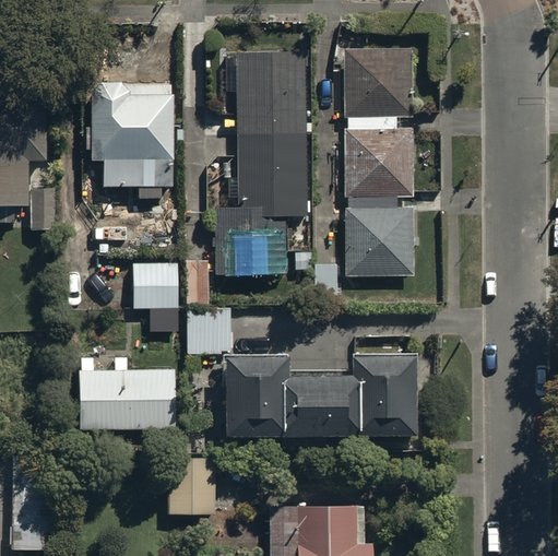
[(396,129),(396,116),(412,116),(411,49),(344,49),(344,117),(347,117),(348,129),(396,129)]
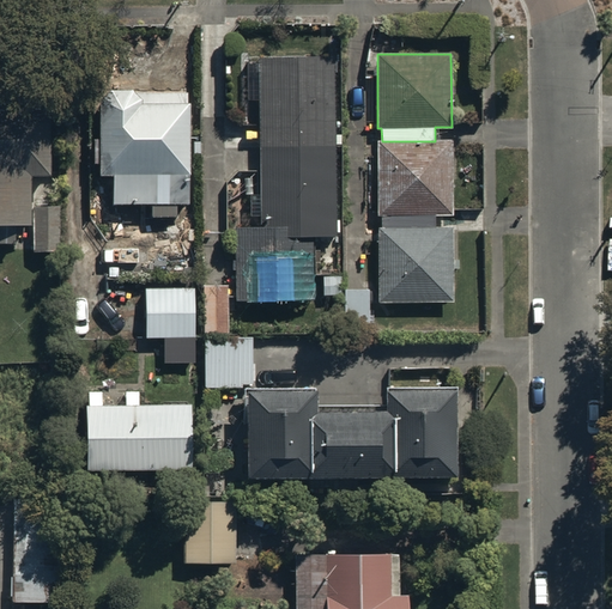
[(334,59),(259,59),(260,229),(234,229),(234,299),(313,299),(313,236),(334,236),(334,59)]
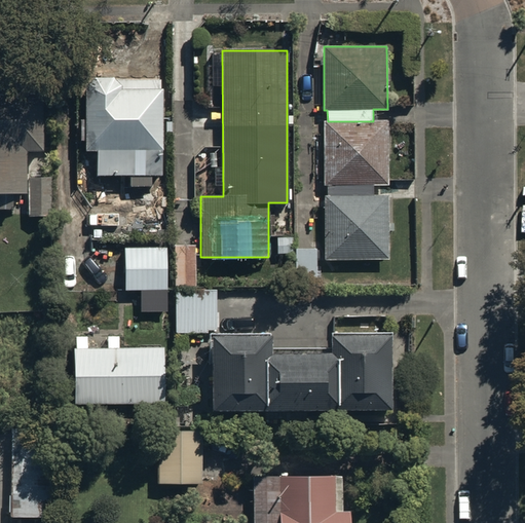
[(0,75),(0,209),(14,210),(14,190),(27,190),(27,151),(43,151),(43,76),(0,75)]
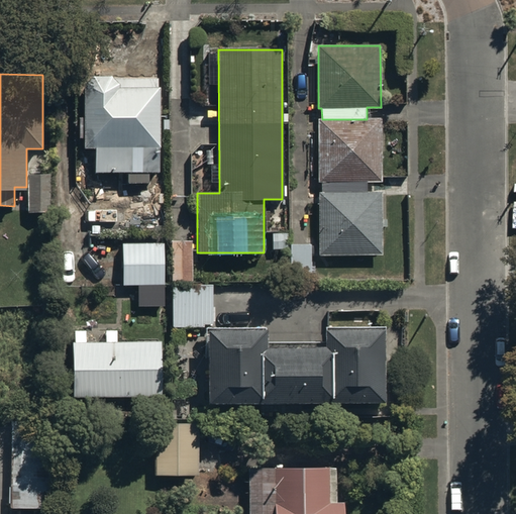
[(155,76),(83,75),(82,145),(95,145),(95,172),(127,173),(127,182),(149,183),(149,171),(159,171),(161,86),(155,86),(155,76)]
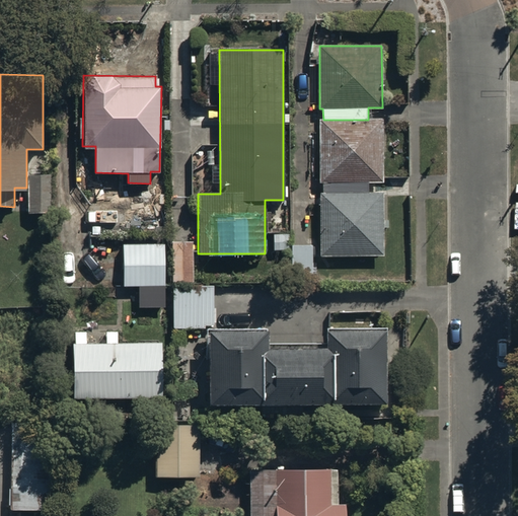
[(367,193),(367,182),(383,182),(383,120),(368,120),(323,120),(319,120),(319,183),(323,183),(323,193),(367,193)]
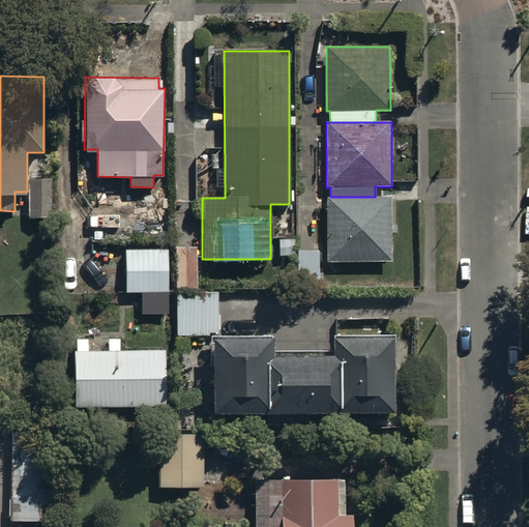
[(330,197),(326,197),(326,261),(390,261),(390,197),(375,197),(330,197)]
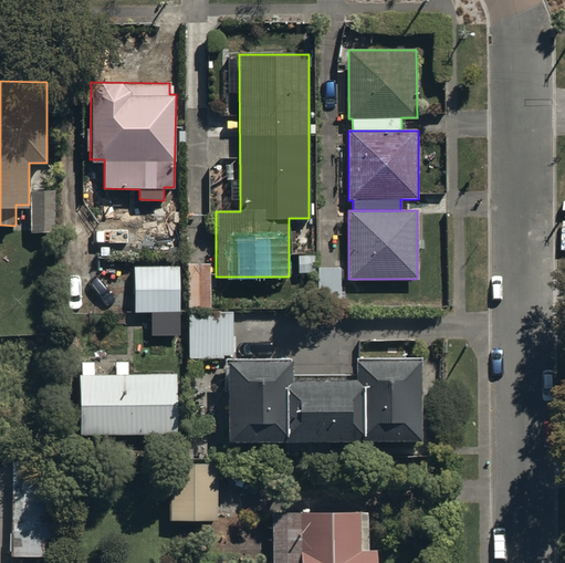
[(211,264),(188,264),(188,308),(211,308),(211,264)]
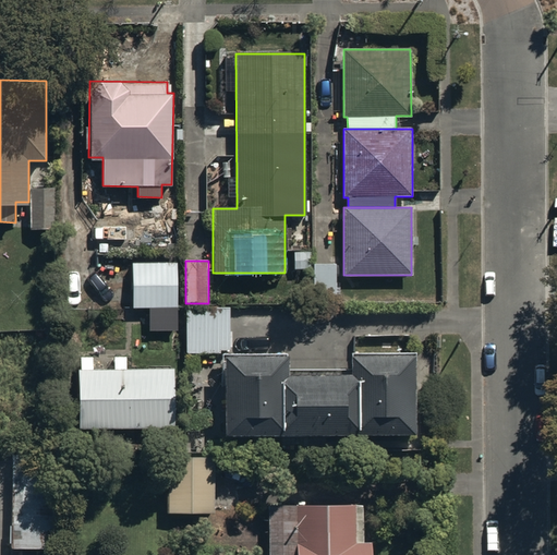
[(133,262),(133,309),(150,309),(150,327),(179,327),(179,262),(133,262)]
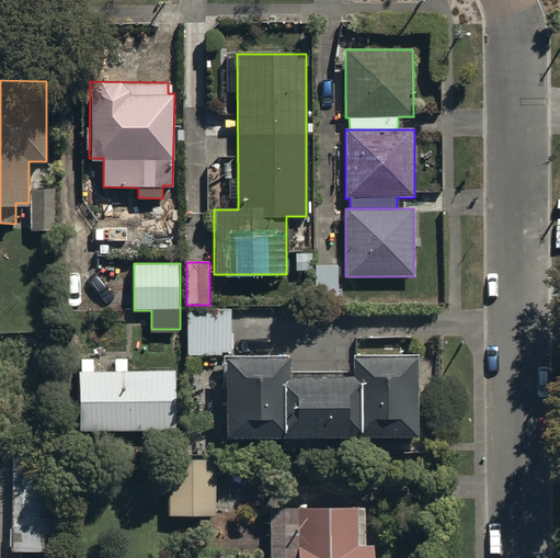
[(339,280),(339,265),(317,265),(317,299),(333,299),(333,280),(339,280)]
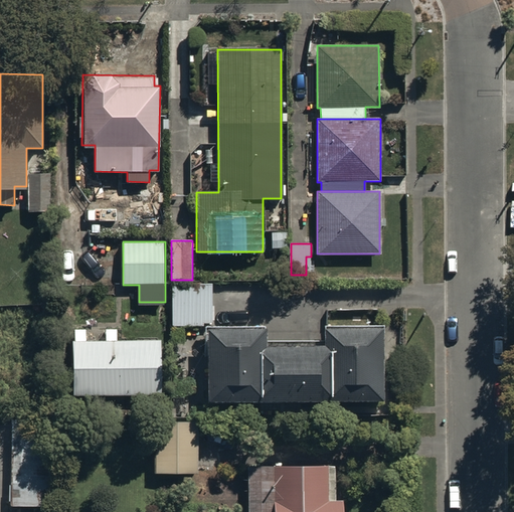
[(212,283),(172,283),(172,326),(204,326),(204,323),(212,323),(212,283)]
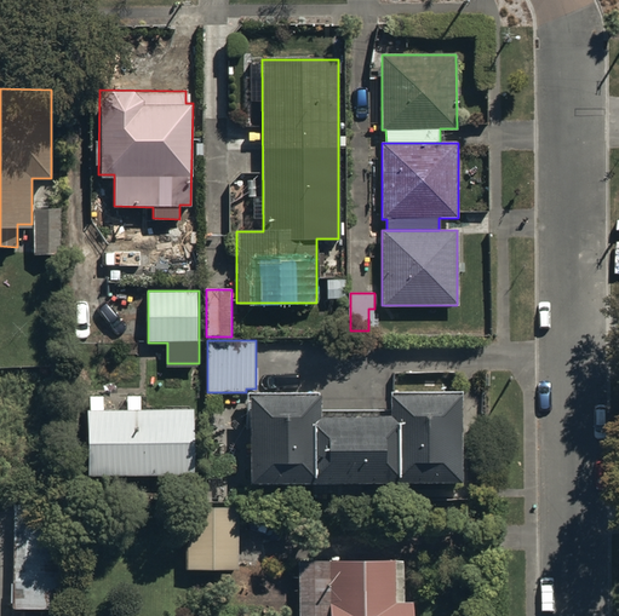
[(319,391),(248,391),(250,481),(462,477),(459,390),(390,391),(391,412),(320,413),(319,391)]
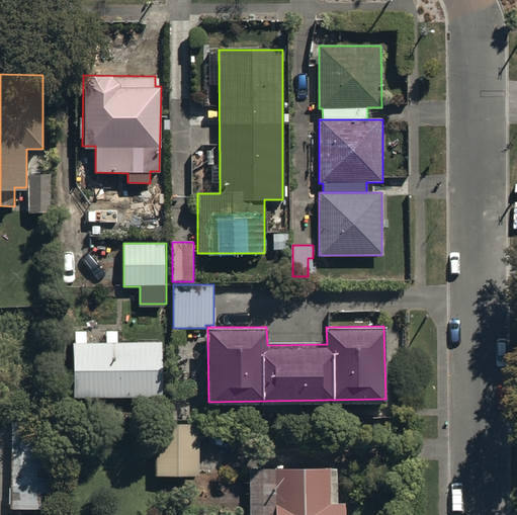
[(163,340),(73,341),(73,398),(163,397),(163,340)]
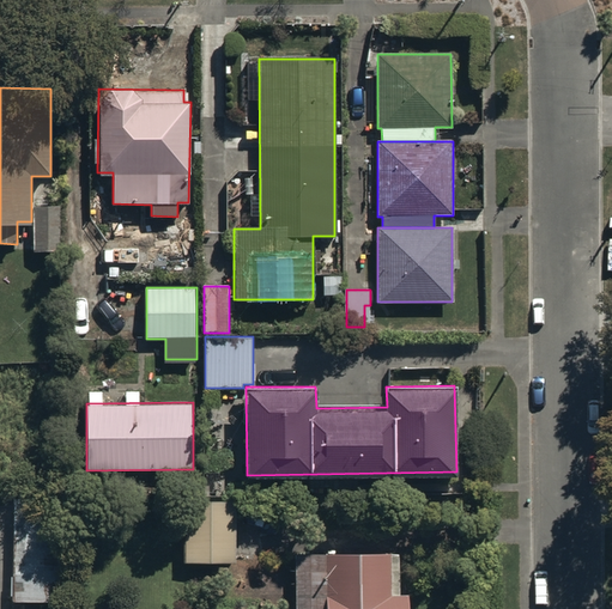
[(186,499),(185,561),(236,562),(236,500),(186,499)]
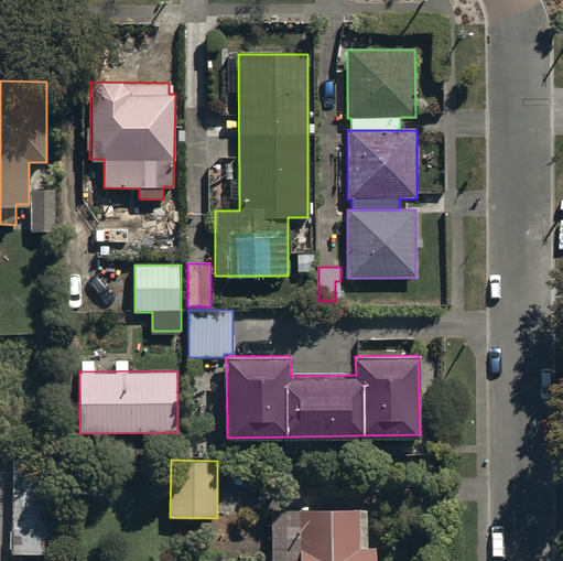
[(51,472),(12,472),(12,554),(51,553),(51,472)]
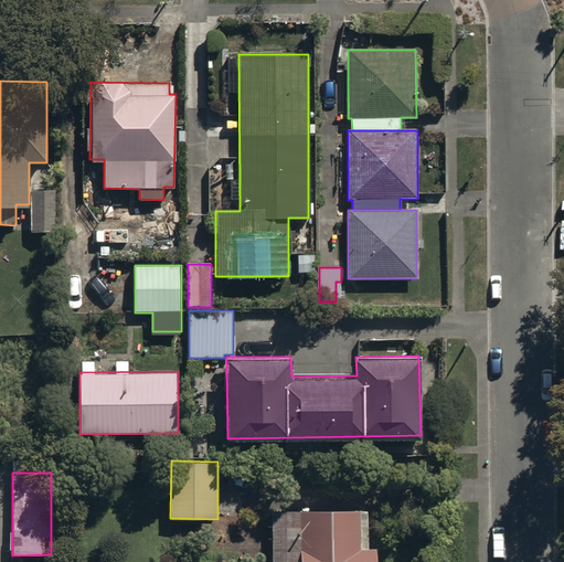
[(374,561),(375,547),(368,547),(368,508),(273,507),(272,561),(374,561)]
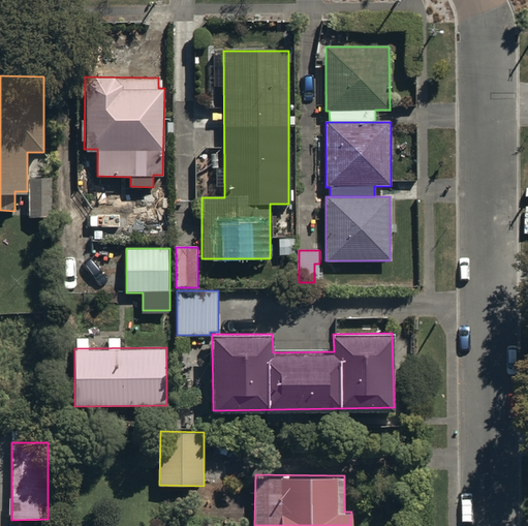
All buildings are outlined.
